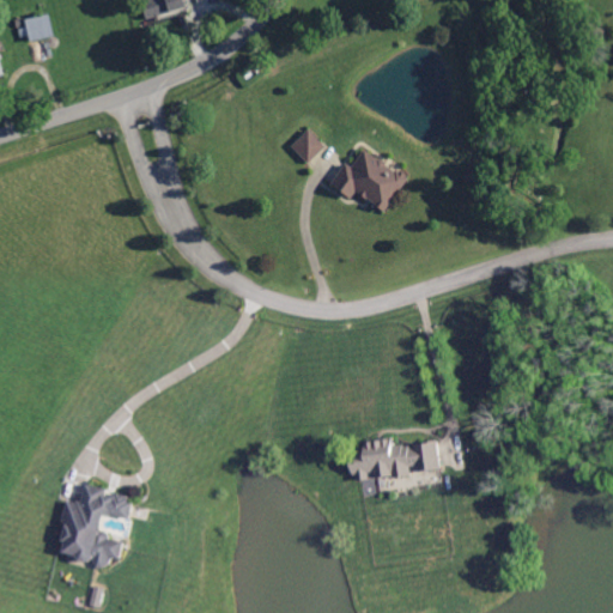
[(188,0),(190,7),(189,7),(186,8),(186,7),(178,10),(159,16),(156,17),(146,19),(141,0),(188,0)]
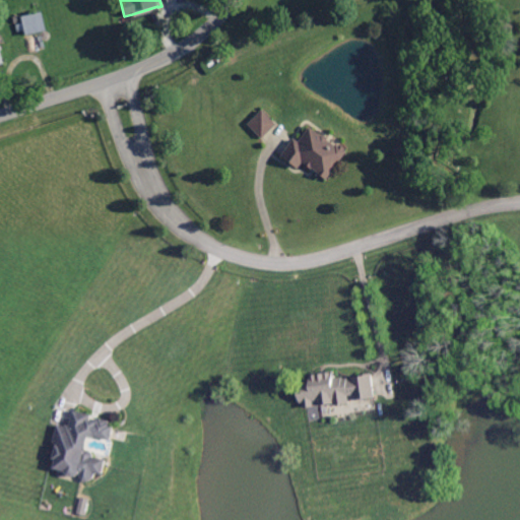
[(25,36),(21,16),(42,11),(43,17),(46,30),(44,31),(28,35),(25,36)]
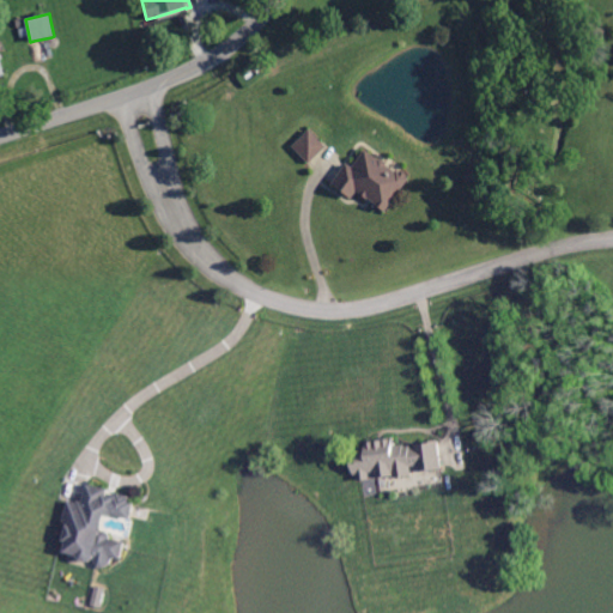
[(309,164),(292,146),(309,131),(326,147),(309,164)]
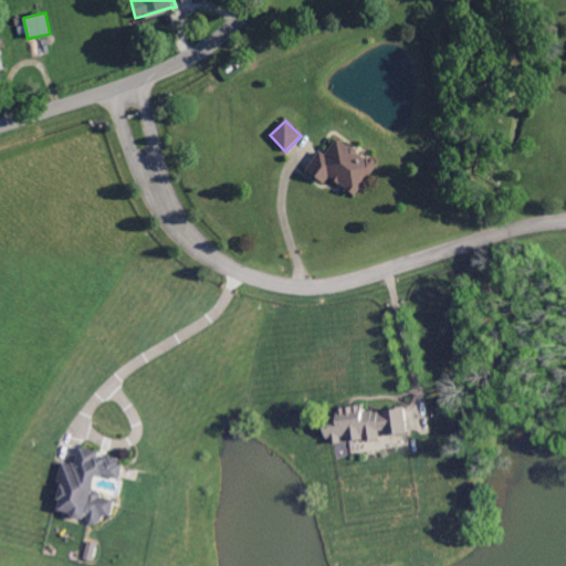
[(348,148),(352,147),(357,152),(357,153),(365,159),(366,157),(369,159),(370,158),(376,163),(375,164),(378,166),(356,197),(345,189),(328,177),(324,184),(306,171),(321,152),(325,156),(337,139),(348,148)]
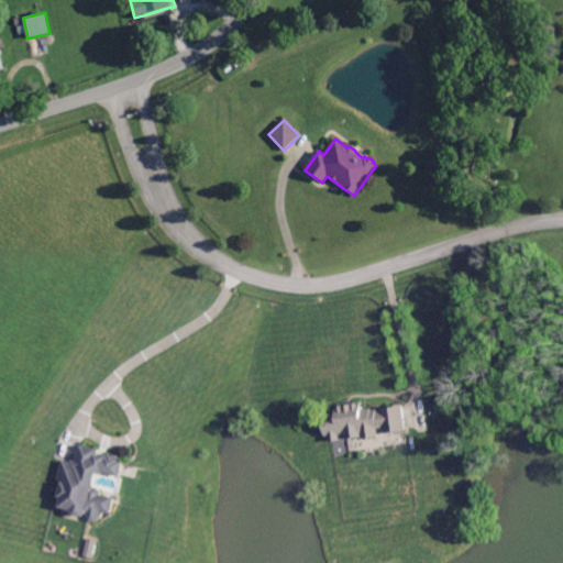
[(363,410),(373,409),(373,410),(378,410),(378,414),(384,412),(384,409),(397,408),(397,406),(405,405),(407,431),(387,433),(386,428),(379,429),(379,434),(381,438),(363,439),(363,438),(346,439),(345,434),(340,435),(341,441),(326,443),(323,418),(329,418),(329,416),(338,415),(337,406),(361,404),(362,403),(363,410)]
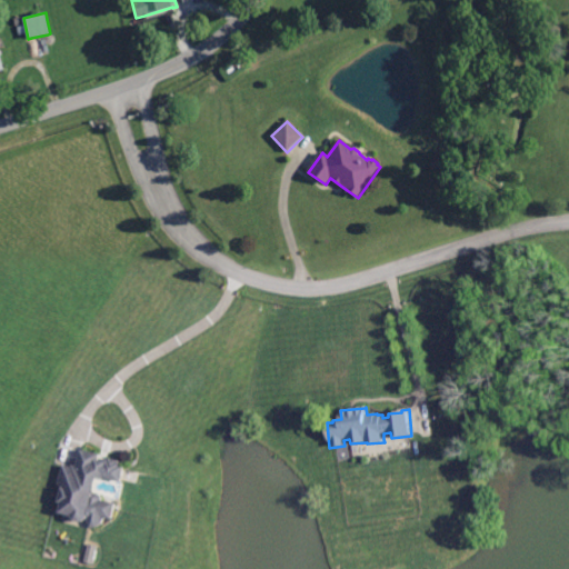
[(100,460),(107,462),(107,459),(110,460),(111,459),(121,461),(121,462),(125,463),(125,467),(127,468),(123,483),(106,479),(105,480),(99,479),(96,492),(101,495),(105,499),(103,501),(118,505),(113,520),(106,518),(105,523),(98,528),(93,527),(89,519),(83,523),(77,522),(73,517),(61,513),(63,503),(60,502),(63,488),(67,489),(68,487),(59,485),(65,466),(72,468),(73,466),(78,467),(81,456),(82,450),(101,455),(100,460)]
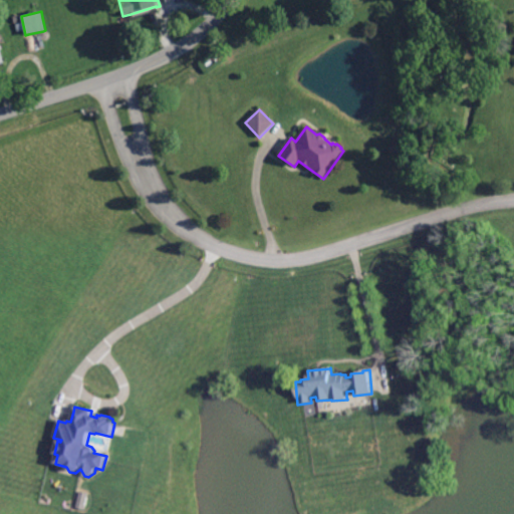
All buildings are outlined.
